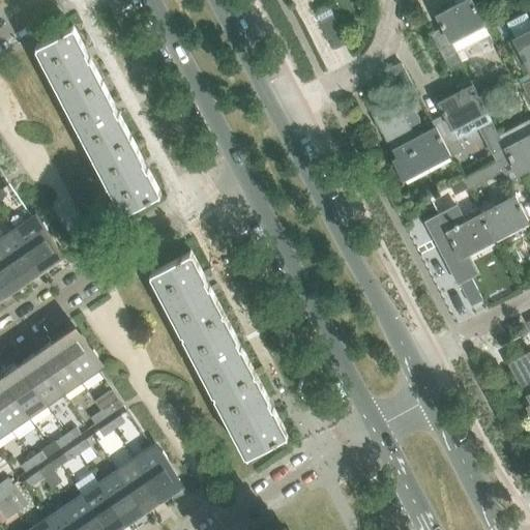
[(490,34),(483,23),(484,22),(472,0),(454,0),(458,4),(437,16),(443,28),(432,34),(449,69),(463,62),(462,61),(468,58),(463,49),(490,34)]
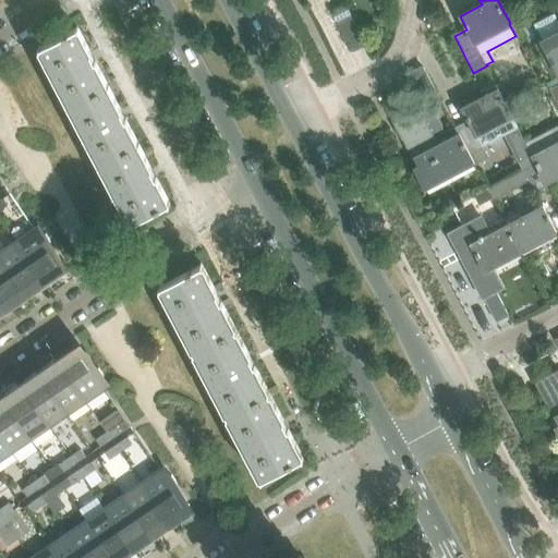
[(364,44),(346,8),(334,14),(352,50),(364,44)]
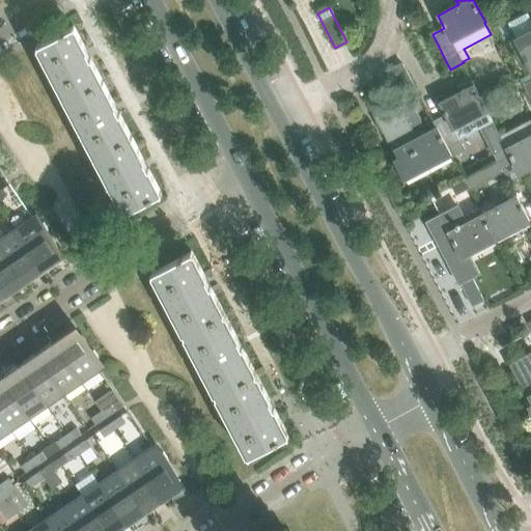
[(530,23),(527,15),(509,24),(516,39),(514,39),(519,49),(513,52),(521,64),(526,62),(530,73),(530,72),(530,23)]
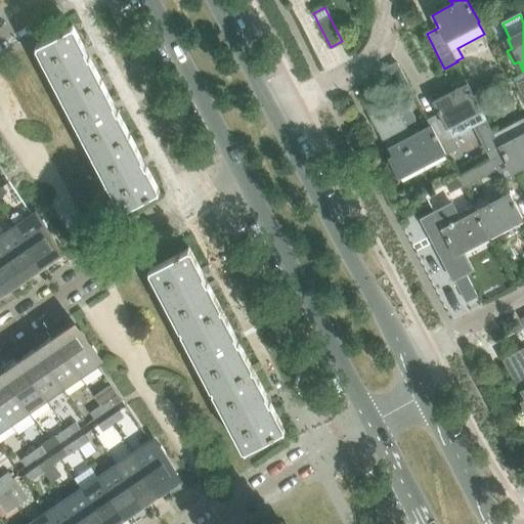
[(101,80),(72,25),(71,26),(72,27),(38,44),(38,43),(36,43),(66,99),(101,80)]
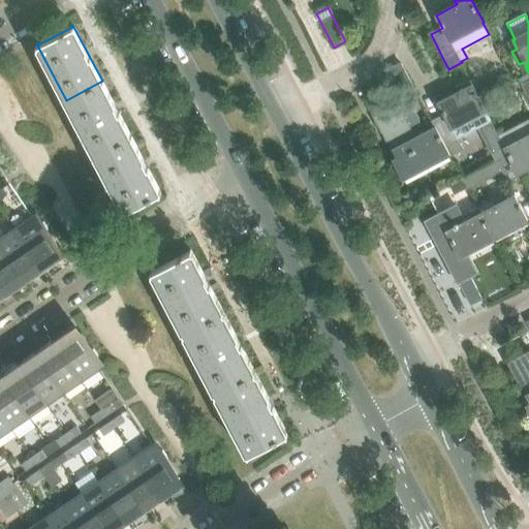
[(418,97),(401,63),(389,69),(407,103),(418,97)]
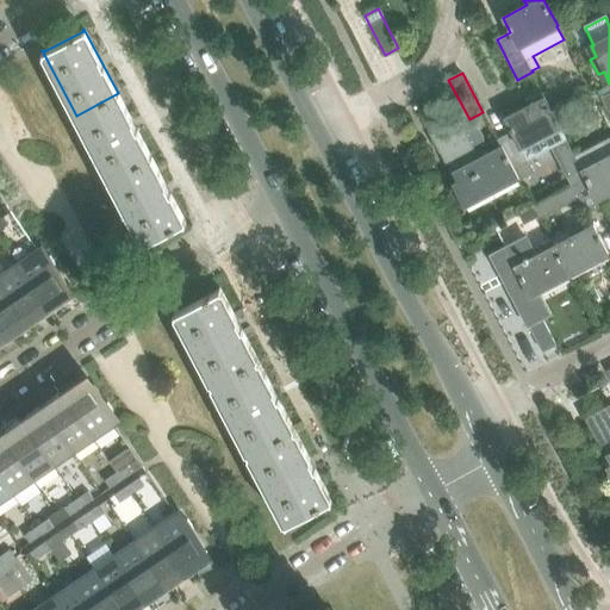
[(529,161),(552,149),(566,178),(572,175),(576,184),(587,178),(576,155),(574,155),(560,129),(561,128),(545,95),(543,97),(541,92),(524,100),(524,101),(527,105),(499,119),(508,134),(497,139),(500,145),(518,180),(520,179),(521,179),(534,172),(529,161)]
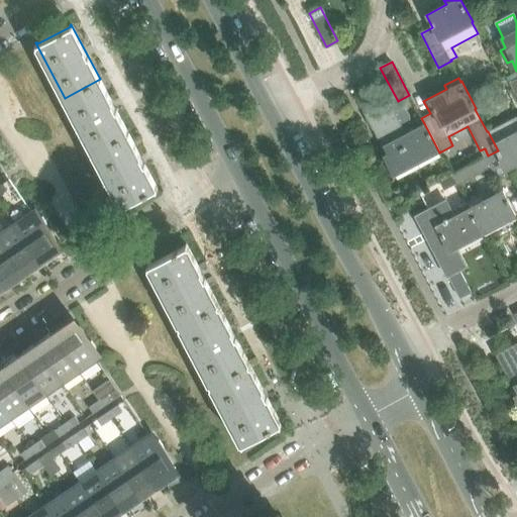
[(128,133),(100,79),(65,98),(93,151),(128,133)]
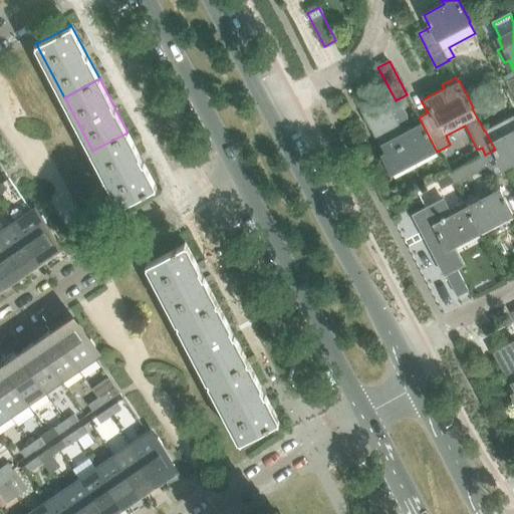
[(437,152),(422,122),(408,130),(408,129),(408,127),(407,125),(408,123),(408,118),(408,116),(407,114),(407,112),(405,110),(404,108),(403,107),(401,106),(397,104),(395,103),(393,103),(389,104),(387,100),(362,112),(381,148),(382,148),(384,153),(380,155),(392,175),(437,152)]
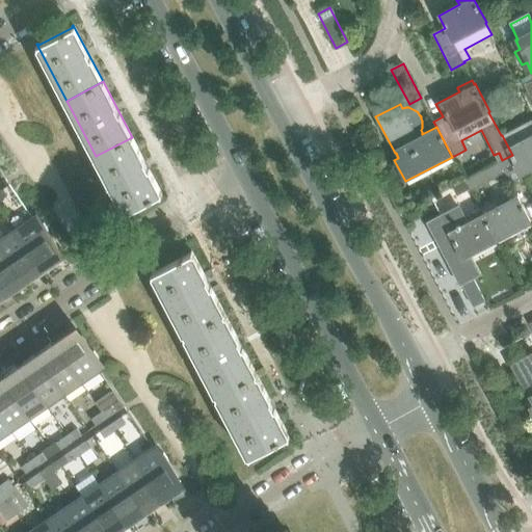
[(531,165),(531,118),(502,135),(512,155),(521,173),(531,165)]
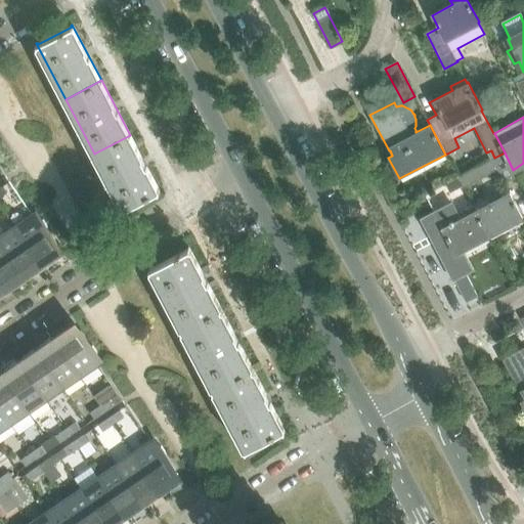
[(160,191),(142,158),(130,135),(94,154),(124,210),(125,210),(124,208),(158,190),(159,191),(160,191)]
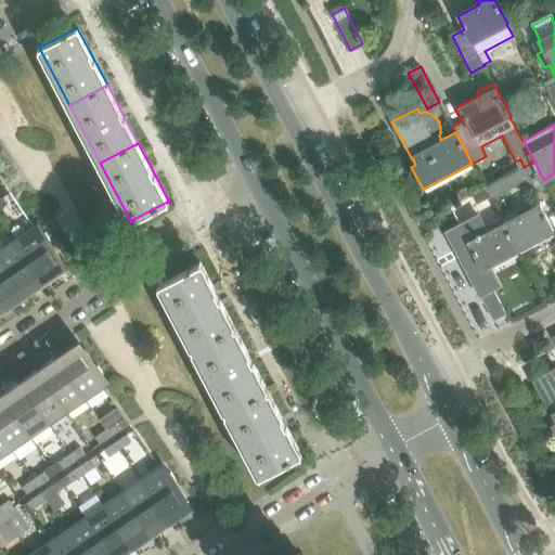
[(546,185),(543,180),(534,162),(524,167),(485,188),(490,198),(491,199),(524,182),(529,193),(532,192),(534,195),(545,189),(544,186),(546,185)]
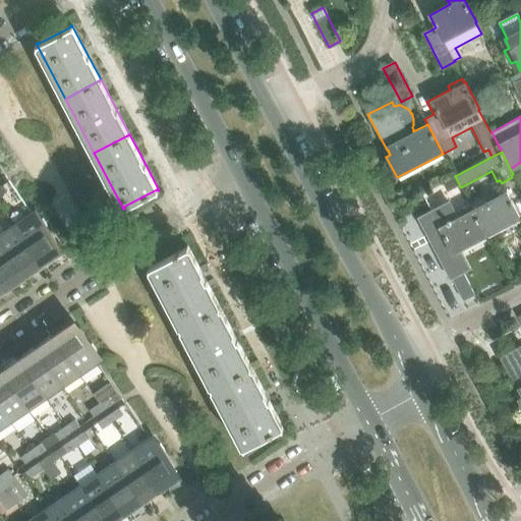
[(460,186),(455,176),(443,182),(448,192),(460,186)]
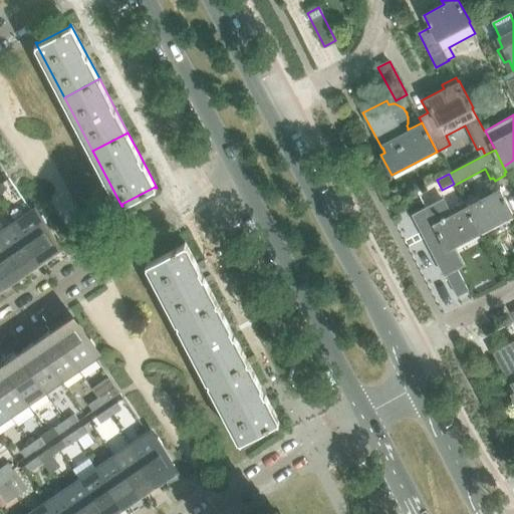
[(512,213),(500,190),(466,207),(479,231),(512,213)]
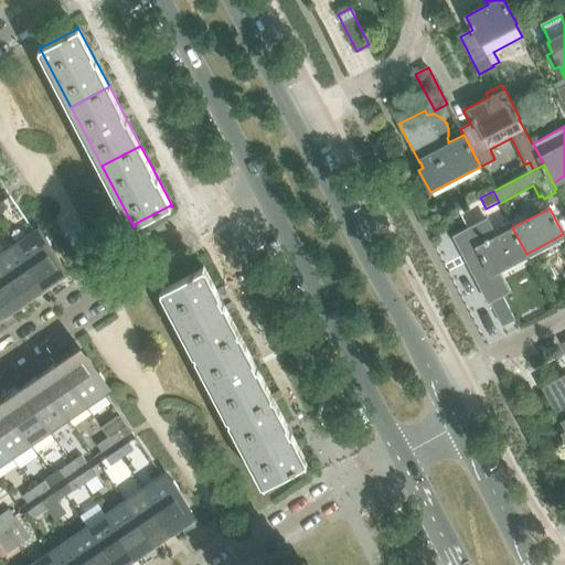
[(510,290),(498,268),(526,254),(512,227),(496,236),(487,220),(456,236),(465,255),(472,251),(477,258),(468,262),(489,301),(501,324),(514,318),(502,295),(510,290)]
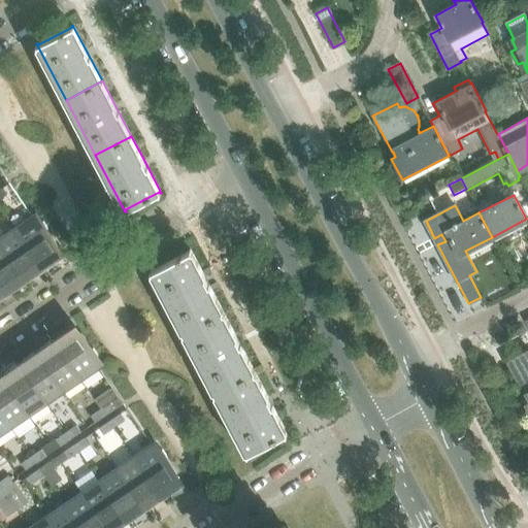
[(58,246),(46,230),(48,229),(43,222),(41,223),(37,216),(14,230),(40,269),(54,260),(48,252),(58,246)]
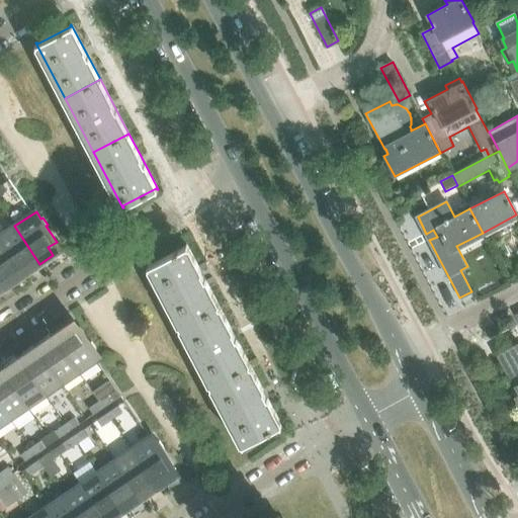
[(39,264),(14,226),(0,235),(0,239),(24,274),(39,264)]
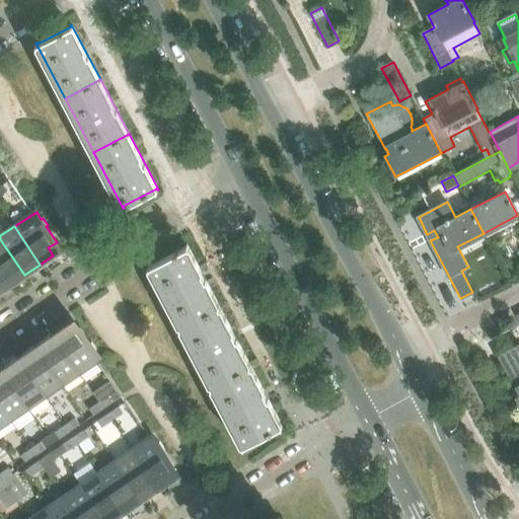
[(24,275),(0,239),(0,276),(7,287),(24,275)]
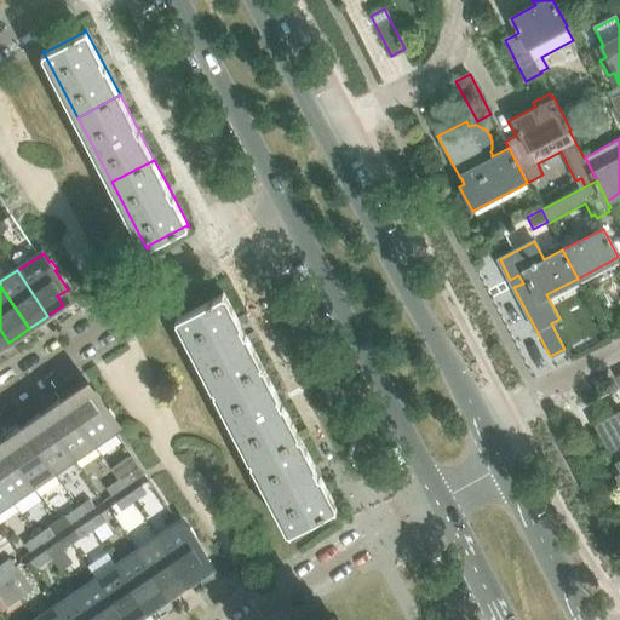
[(262,365),(223,292),(222,293),(223,294),(179,317),(178,316),(177,316),(216,389),(262,365)]
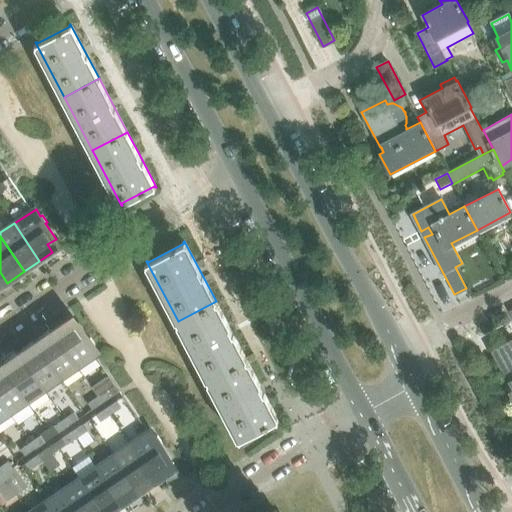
[(247,360),(216,301),(178,321),(208,380),(247,360)]
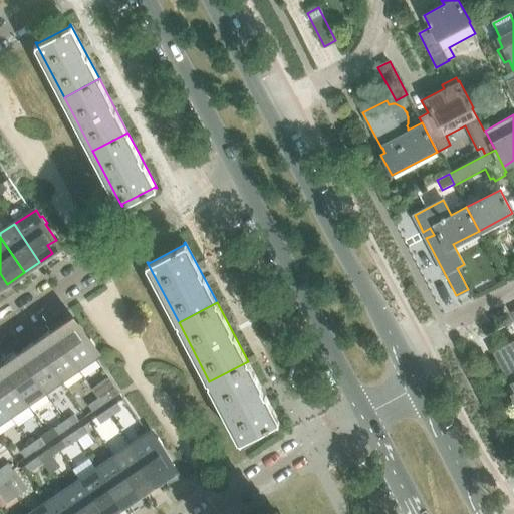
[(95,346),(90,339),(89,340),(78,324),(69,330),(64,322),(53,330),(78,367),(98,354),(94,347),(95,346)]
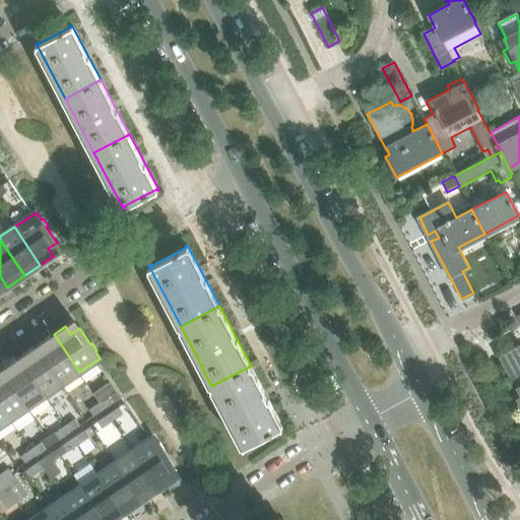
[(79,372),(54,334),(37,346),(62,384),(79,372)]
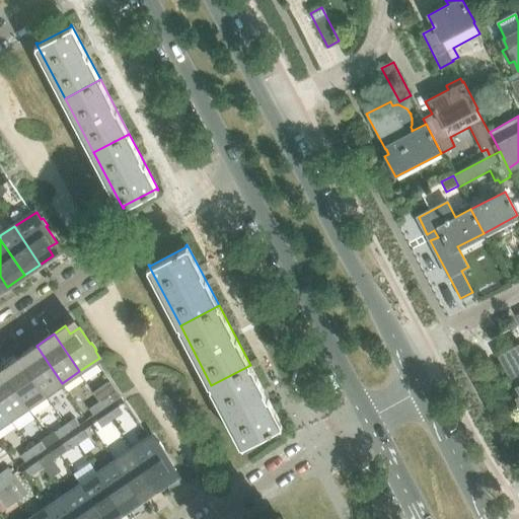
[(518,345),(499,356),(515,388),(517,387),(518,391),(518,395),(516,397),(518,402),(518,345)]
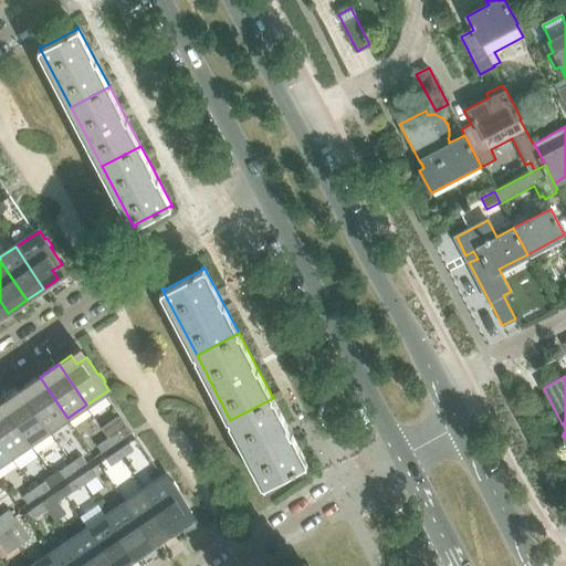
[(67,418),(40,377),(21,389),(49,430),(67,418)]
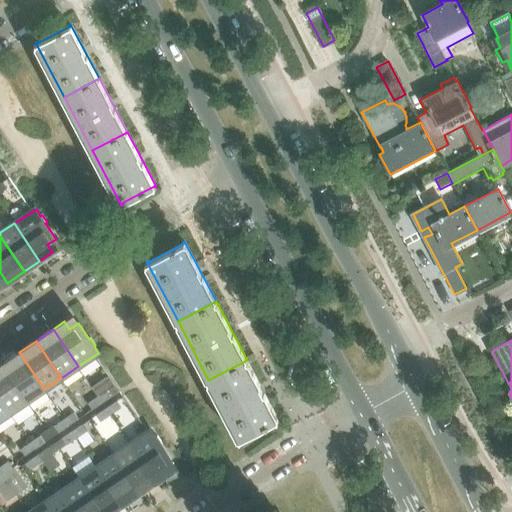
[(44,389),(19,352),(2,364),(27,401),(44,389)]
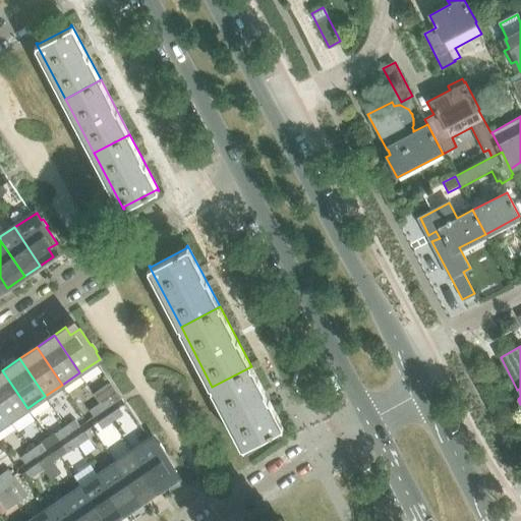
[(283,427),(251,366),(212,387),(244,448),(245,448),(245,447),(281,427),(282,428),(283,427)]
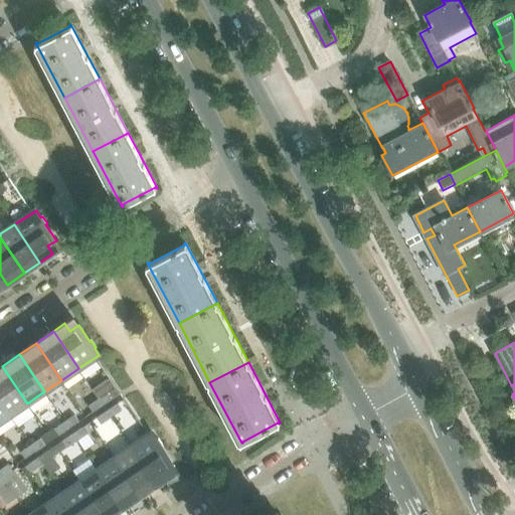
[(27,403),(2,366),(0,367),(0,399),(10,415),(27,403)]
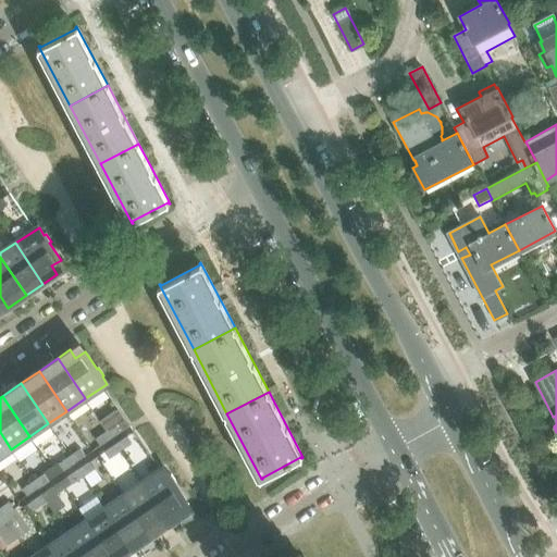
[(122,431),(118,423),(116,424),(110,415),(100,421),(106,431),(107,432),(111,438),(122,431)]
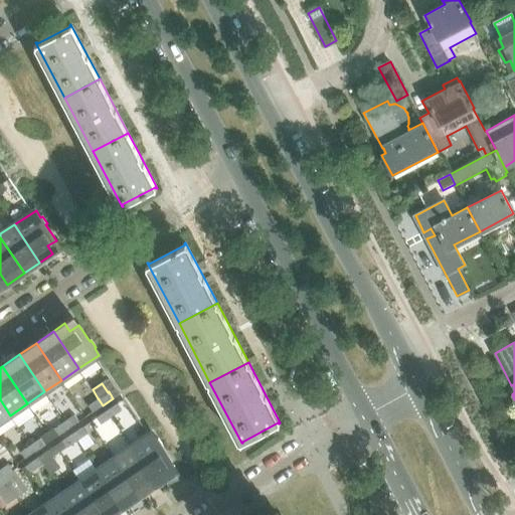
[(103,405),(99,399),(98,398),(89,405),(93,412),(103,405)]
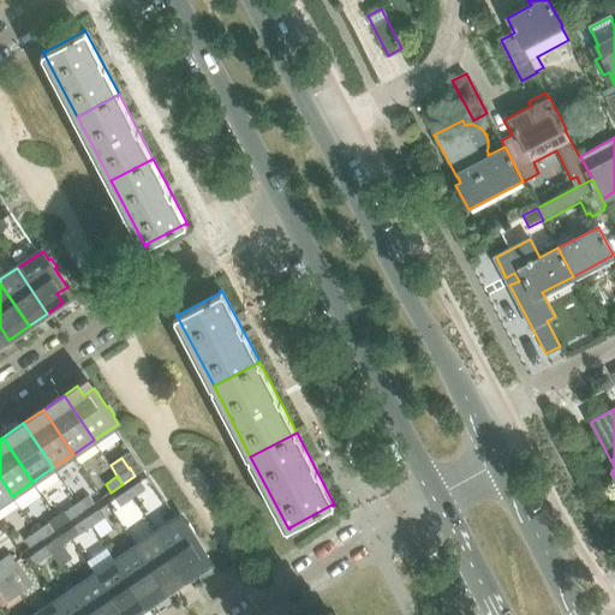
[(0,503),(12,496),(0,477),(0,503)]
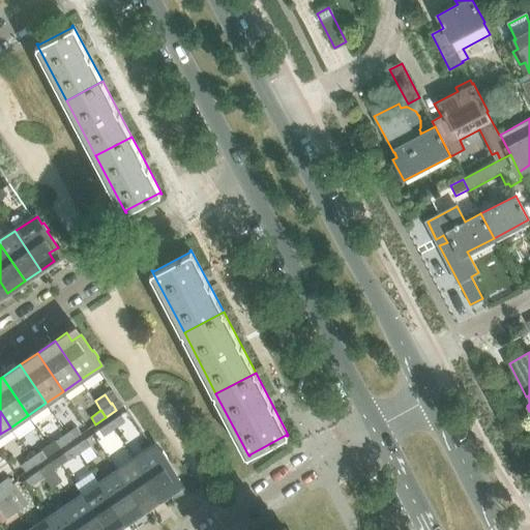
[(114,430),(124,422),(120,415),(109,422),(110,423),(114,430)]
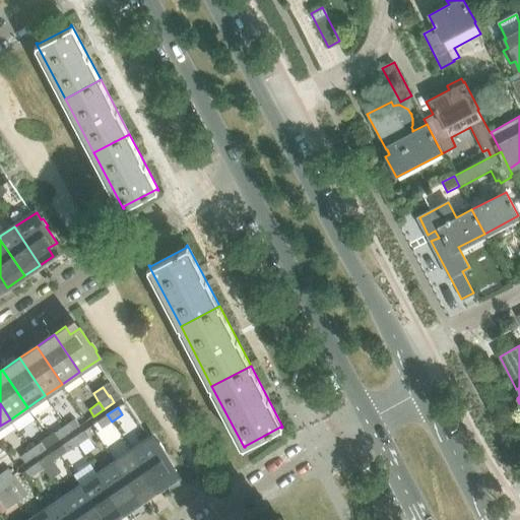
[(112,421),(108,415),(107,414),(98,421),(102,429),(112,421)]
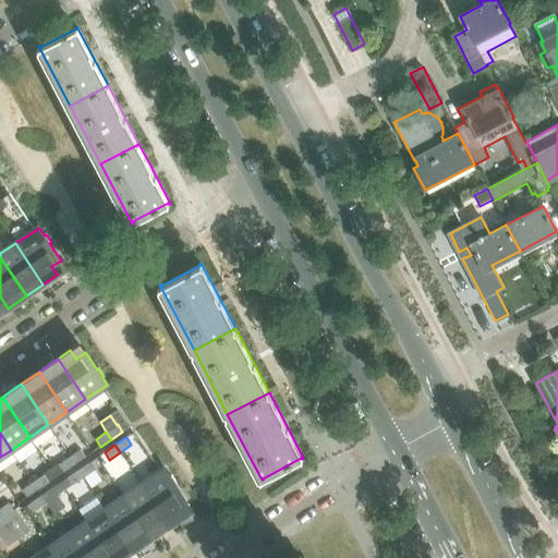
[(74,464),(86,457),(81,449),(70,457),(70,458),(74,464)]
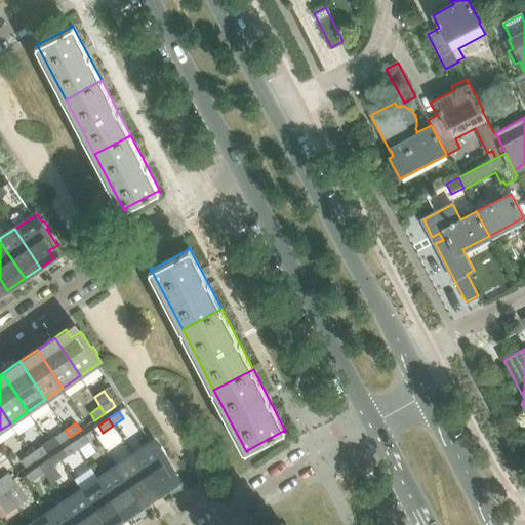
[(70,437),(66,431),(66,430),(55,437),(59,444),(70,437)]
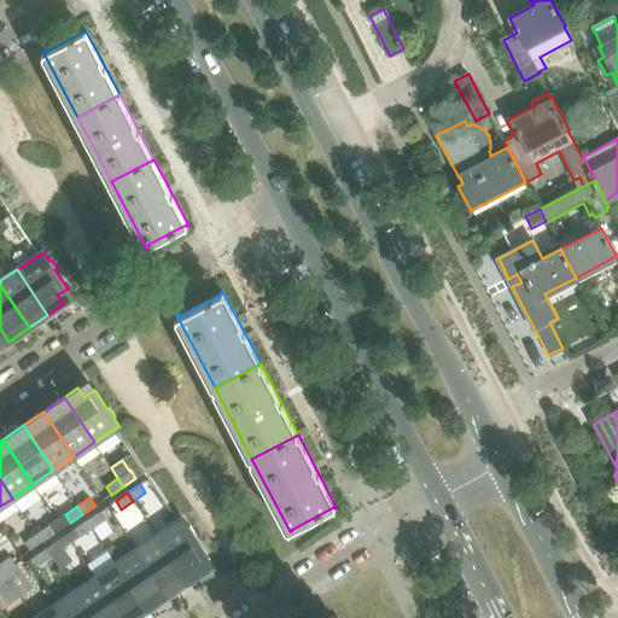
[(92,529),(105,520),(99,512),(87,520),(87,522),(92,529)]
